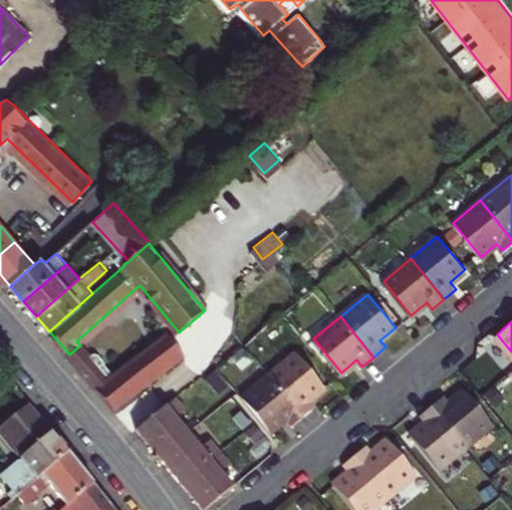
[(115,409),(186,353),(170,332),(114,374),(103,362),(105,361),(98,354),(93,353),(89,356),(79,365),(115,409)]
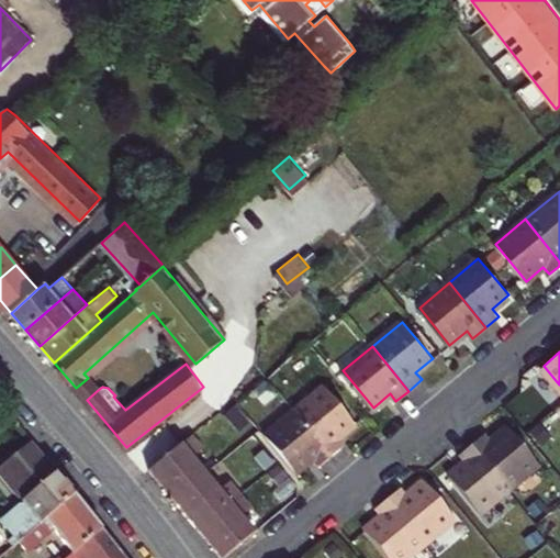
[(278,391),(267,377),(254,388),(266,402),(278,391)]
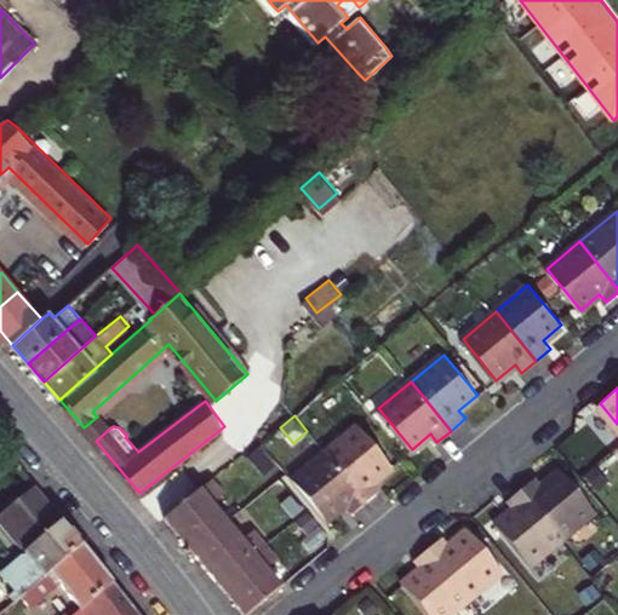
[(96,441),(108,430),(97,417),(84,427),(96,441)]
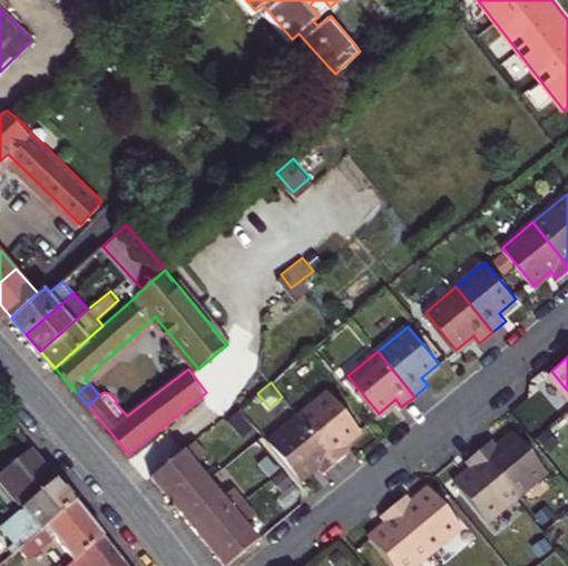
[(344,441),(361,427),(330,390),(300,415),(338,459),(350,449),(344,441)]
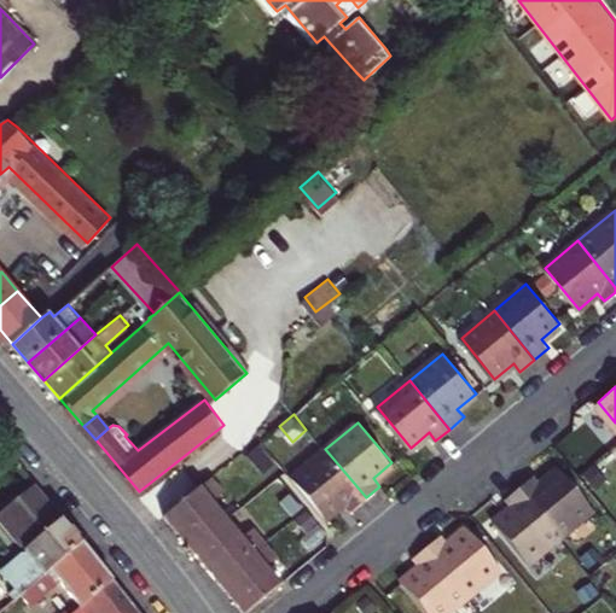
[(262,468),(273,459),(261,443),(249,453),(262,468)]
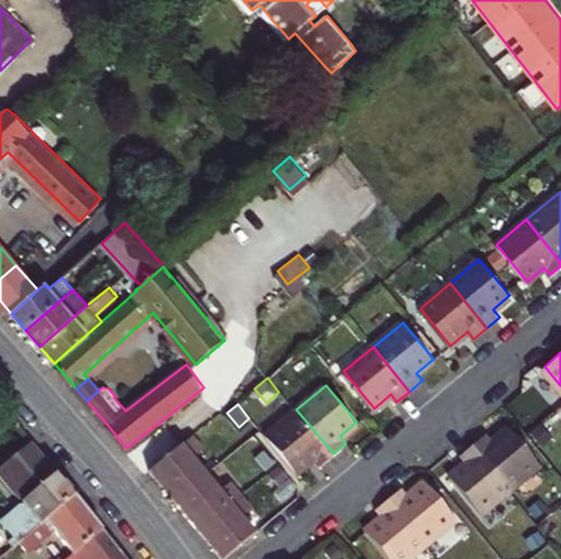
[(320,464),(333,453),(296,409),(266,435),(297,472),(314,458),(320,464)]
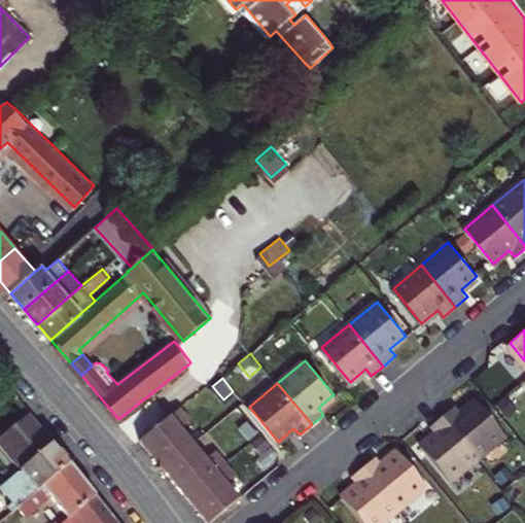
[(509,417),(519,408),(505,392),(495,401),(509,417)]
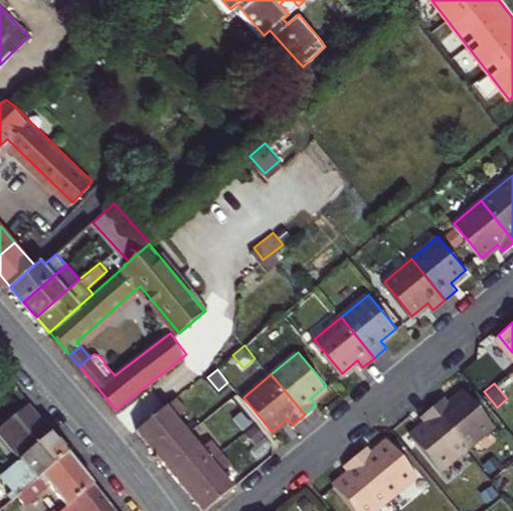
[(467,446),(495,423),(467,389),(451,401),(445,395),(434,404),(467,446)]
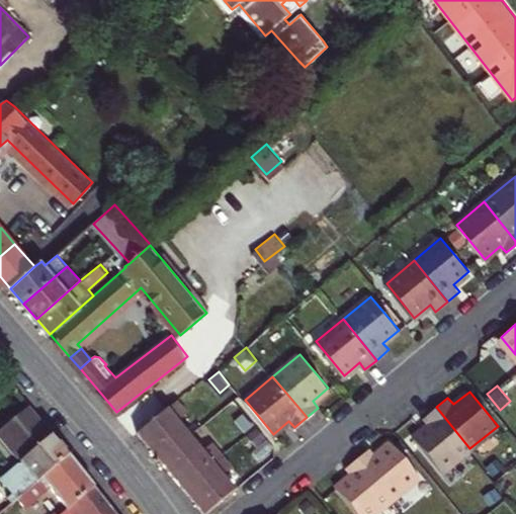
[(161,458),(191,433),(178,418),(188,410),(178,399),(139,431),(161,458)]
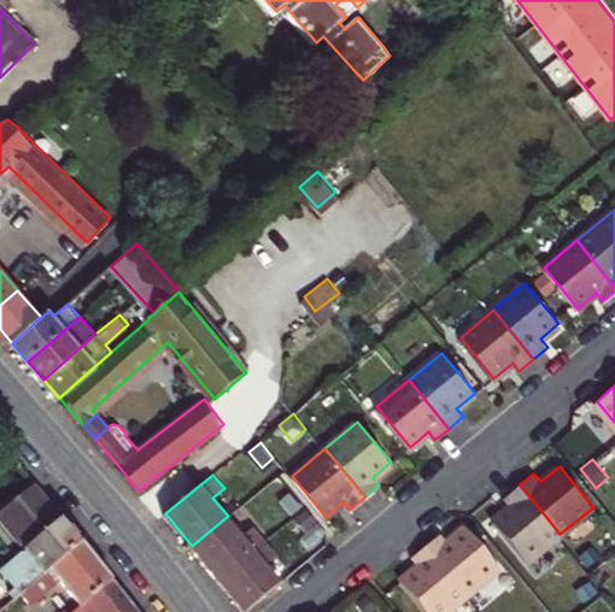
[(85,540),(64,516),(36,481),(0,510),(0,516),(25,547),(3,566),(17,583),(11,589),(16,595),(23,589),(85,540)]
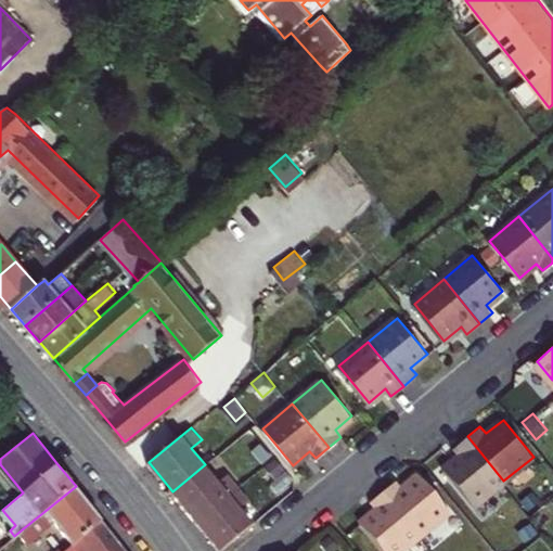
[(475,504),(503,481),(467,436),(454,447),(461,455),(444,469),(475,504)]
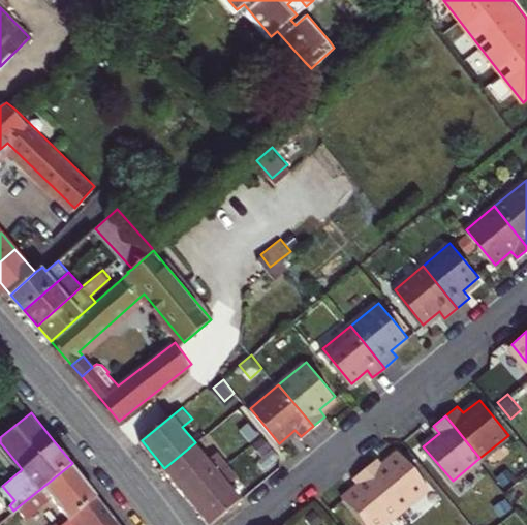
[(218,450),(209,458),(195,442),(164,468),(187,495),(227,462),(218,450)]
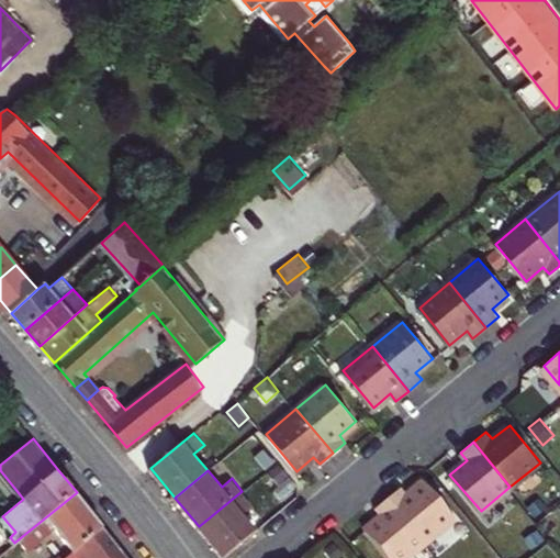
[(426,540),(456,516),(425,479),(409,493),(402,486),(389,495),(426,540)]
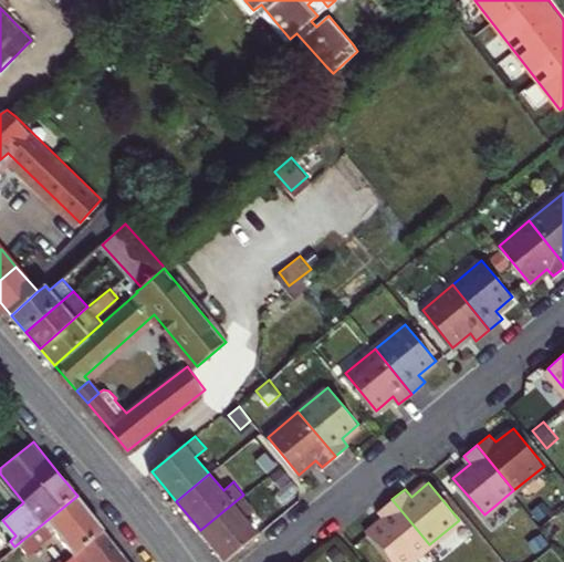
[(226,560),(259,532),(244,516),(254,508),(243,495),(200,530),(226,560)]
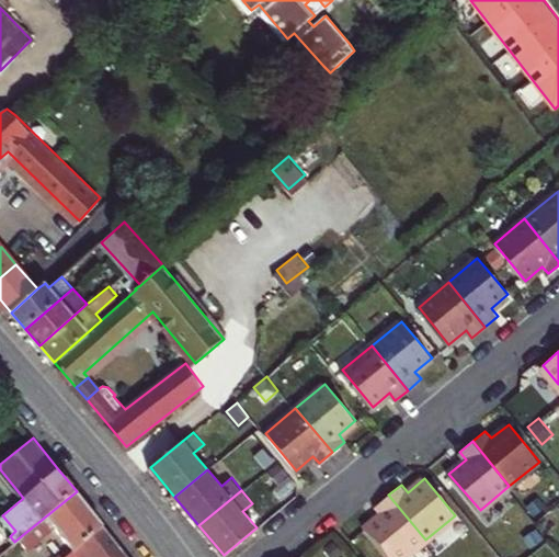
[(76,548),(104,525),(77,491),(21,536),(31,547),(57,525),(76,548)]
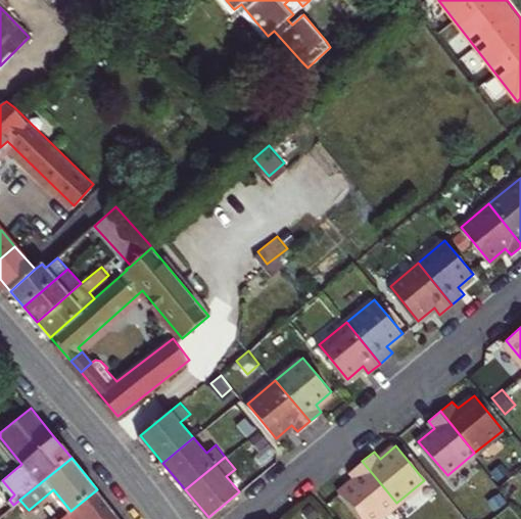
[(363,518),(376,518),(396,503),(362,461),(349,471),(356,478),(340,491),(363,518)]
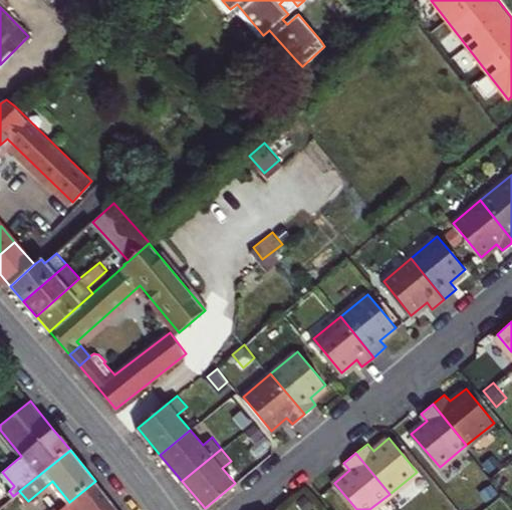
[(492,475),(504,465),(493,453),(481,463),(492,475)]
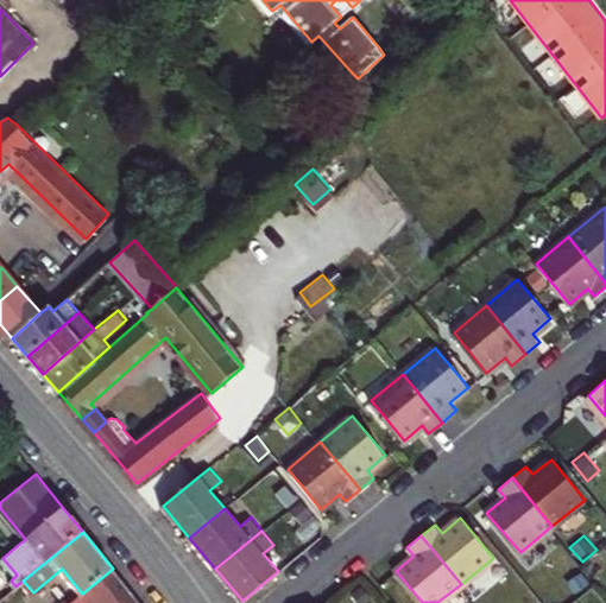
[(139,602),(113,569),(82,594),(70,602),(139,602)]
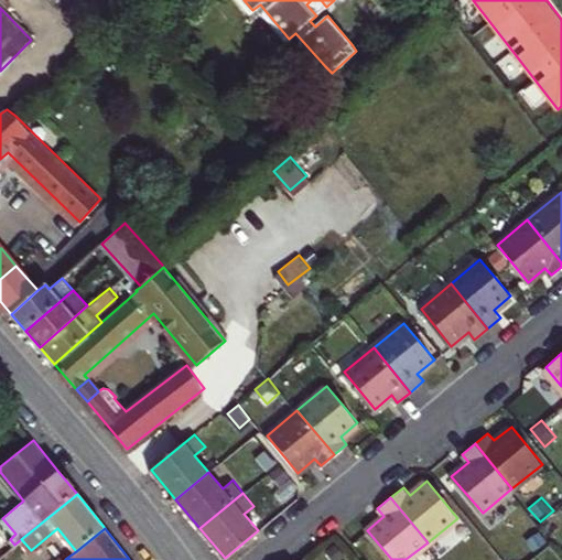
[(528,538),(535,549),(548,540),(540,529),(528,538)]
